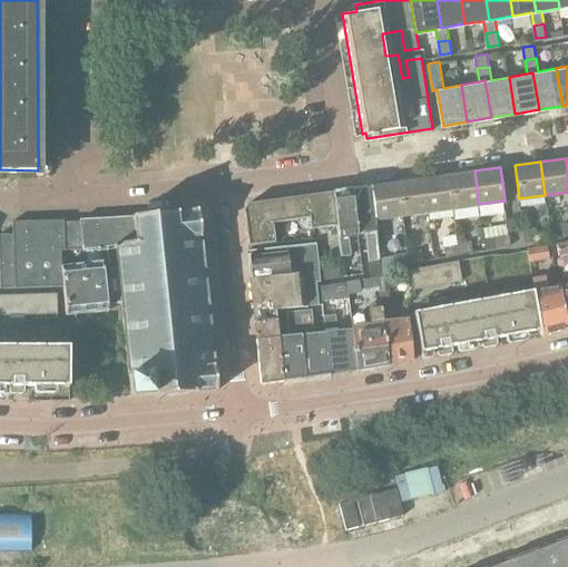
[(453,207),(479,204),(475,170),(449,174),(453,207)]
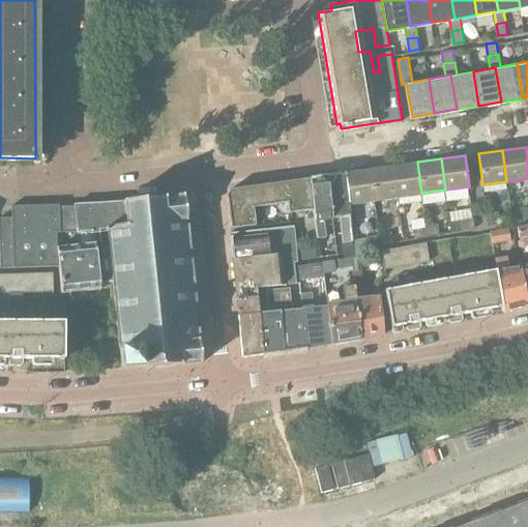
[(417,162),(392,165),(397,197),(421,193),(417,162)]
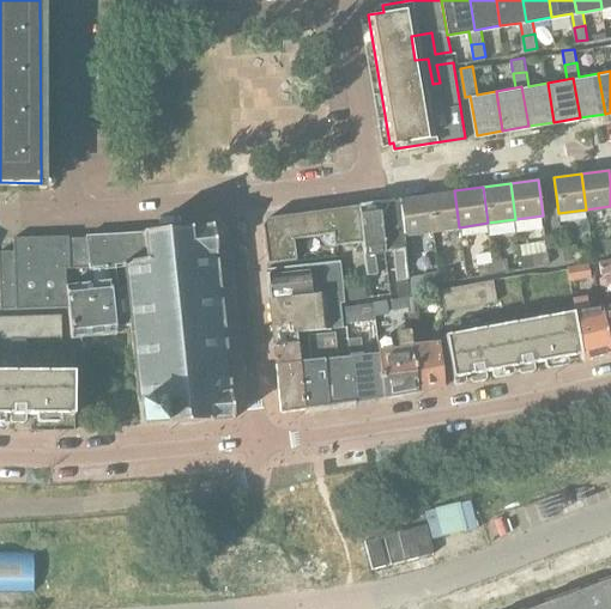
[(431,231),(459,227),(454,190),(427,195),(431,231)]
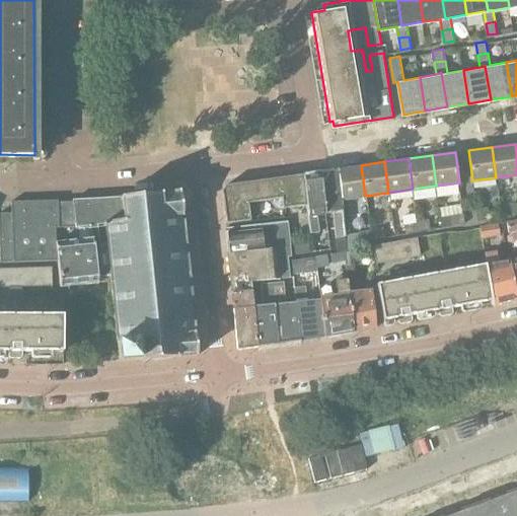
[(361,165),(338,168),(342,199),(365,196),(361,165)]
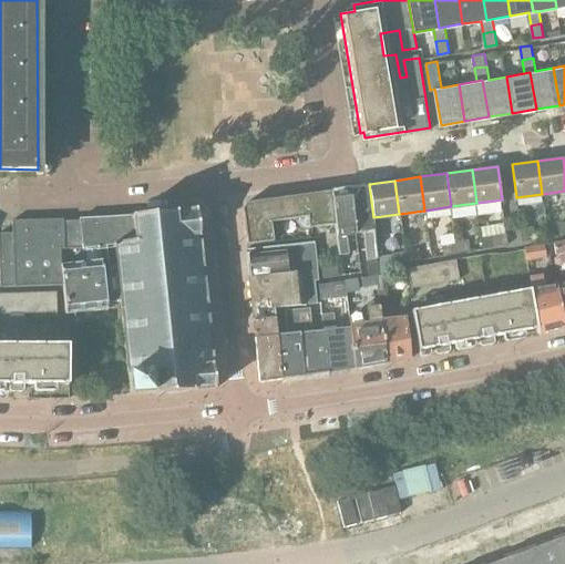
[(377,253),(373,217),(369,184),(350,186),(356,232),(363,231),(367,254),(377,253)]
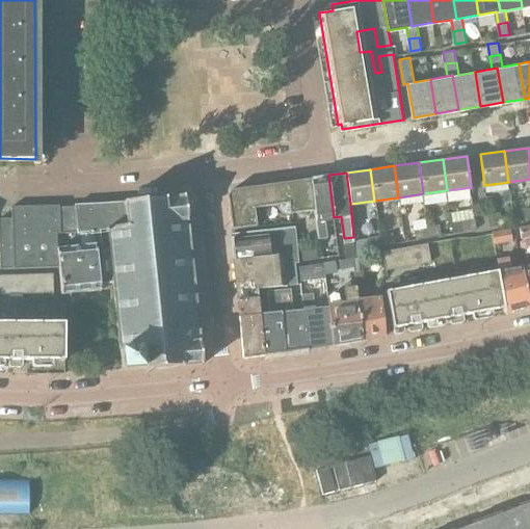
[(328,175),(312,177),(316,208),(320,238),(329,236),(327,218),(334,217),(328,175)]
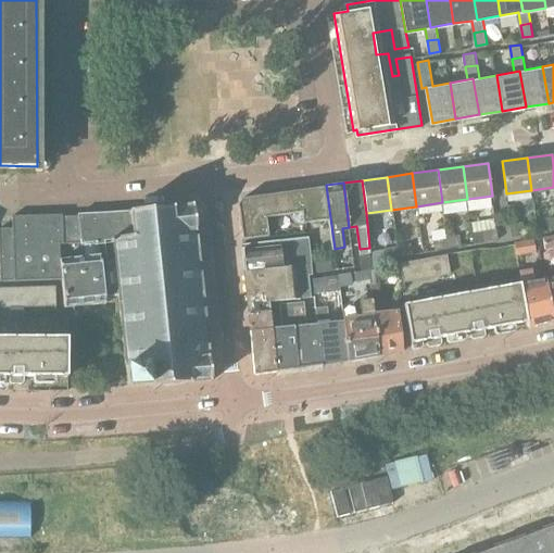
[(299,189),(302,211),(303,221),(330,217),(326,185),(299,189)]
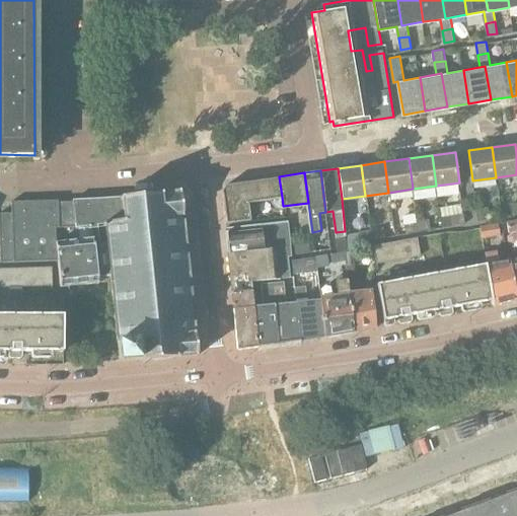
[(247,201),(282,197),(279,176),(226,183),(222,189),(225,222),(249,219),(247,201)]
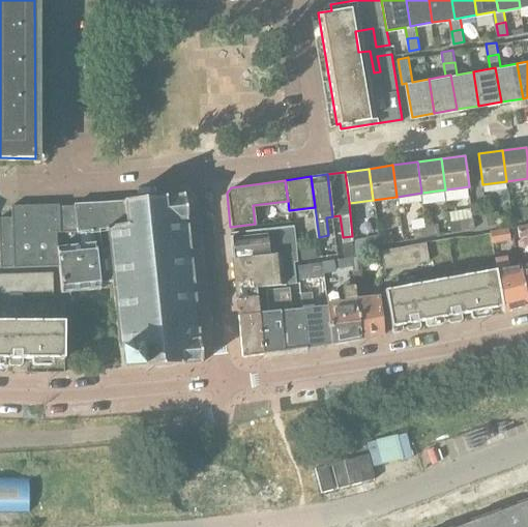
[(76,202),(76,204),(77,231),(79,230),(108,228),(113,281),(115,297),(114,297),(115,300),(117,320),(117,324),(118,324),(120,344),(119,344),(120,349),(122,367),(203,361),(201,340),(202,340),(201,335),(199,316),(199,315),(199,312),(198,312),(196,292),(197,292),(197,289),(196,289),(194,268),(195,268),(194,265),(192,244),(193,244),(192,241),(191,241),(188,222),(189,221),(189,216),(188,216),(185,194),(167,196),(166,194),(109,199),(76,202)]
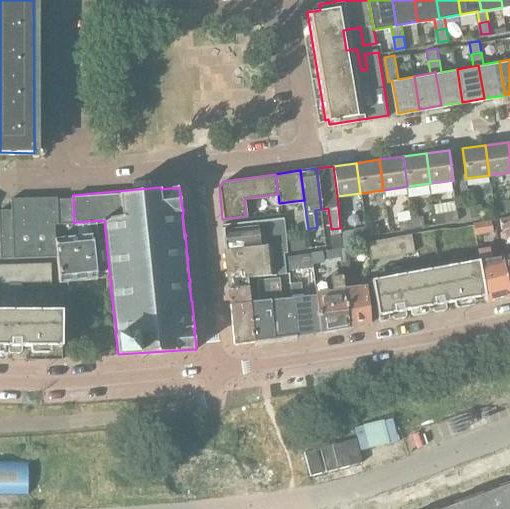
[(0,246),(0,257),(58,255),(56,238),(58,238),(57,224),(74,223),(73,197),(58,198),(58,196),(11,197),(11,208),(0,208),(0,246)]
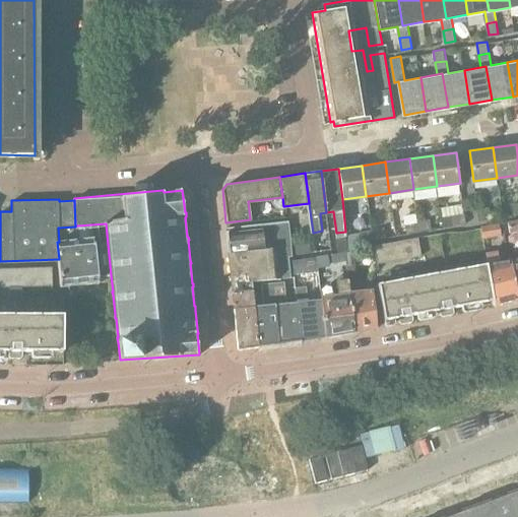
[(479,219),(492,217),(490,207),(477,210),(479,219)]
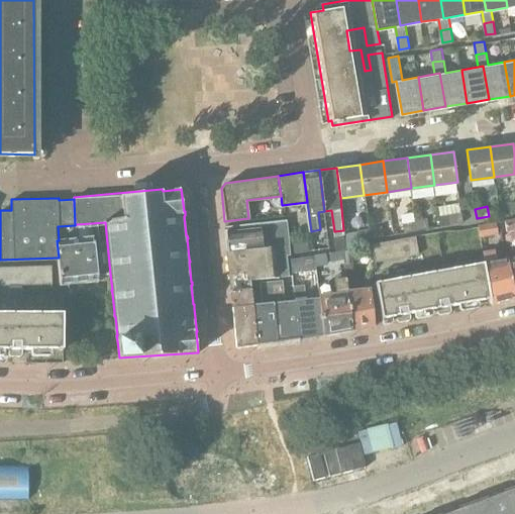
[(464,220),(461,211),(439,215),(440,225),(464,220)]
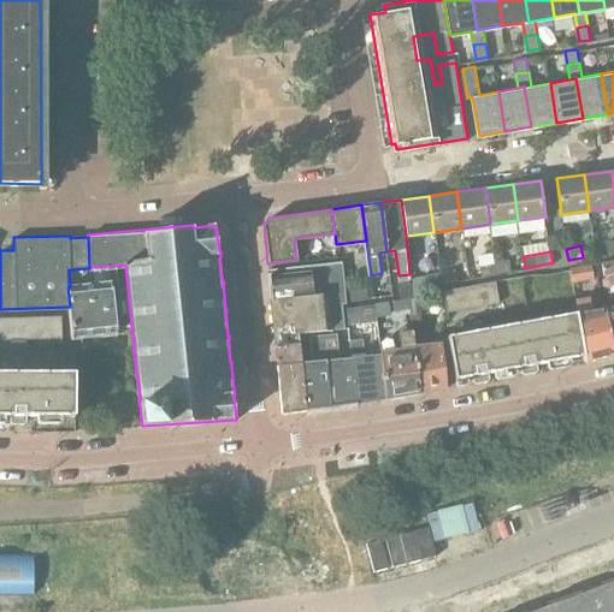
[(497,273),(512,271),(509,259),(495,261),(497,273)]
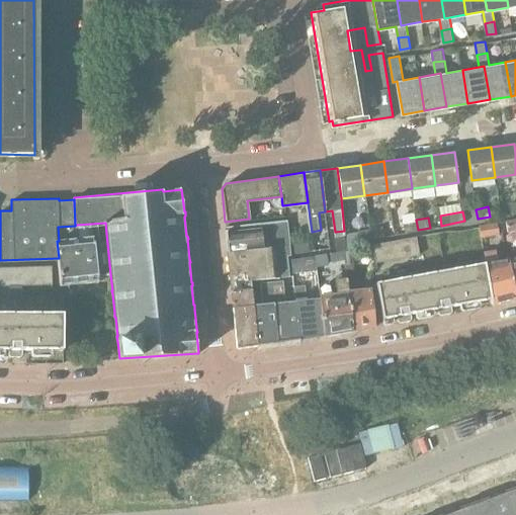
[(515,218),(507,220),(509,232),(515,231),(515,218)]
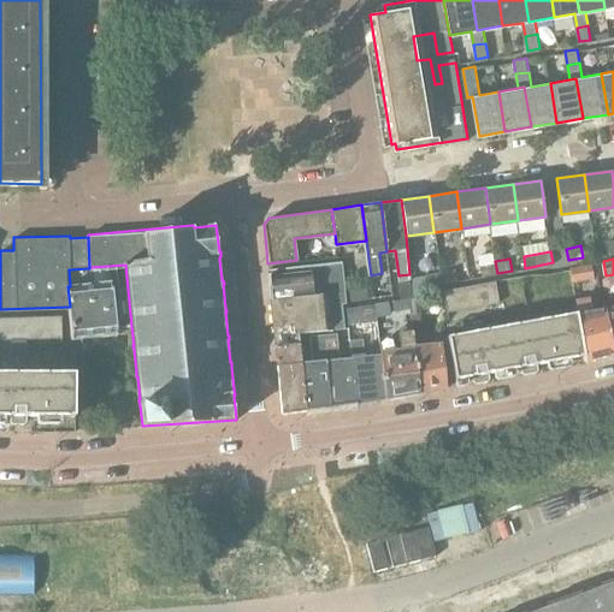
[(343,260),(267,268),(271,297),(346,289),(343,260)]
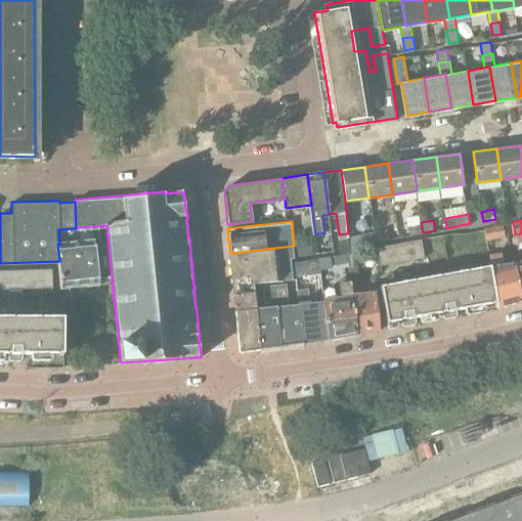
[(421,222),(408,224),(410,234),(423,232),(421,222)]
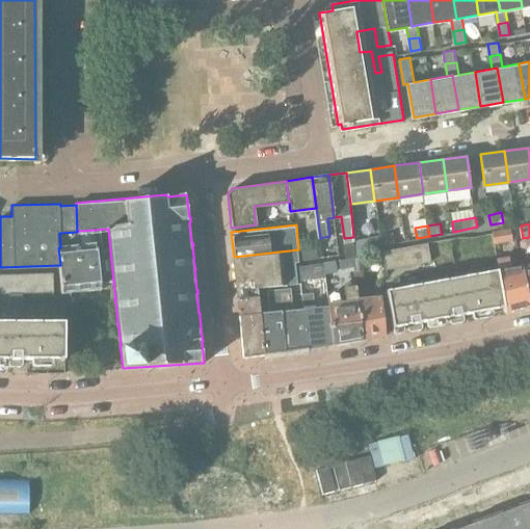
[(511,228),(493,232),(495,244),(513,241),(511,228)]
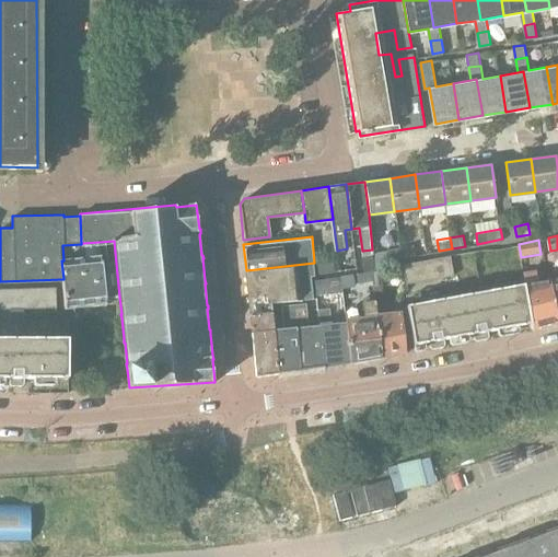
[(61,260),(64,279),(66,309),(107,304),(106,298),(119,297),(114,241),(83,243),(84,258),(64,260),(61,260)]
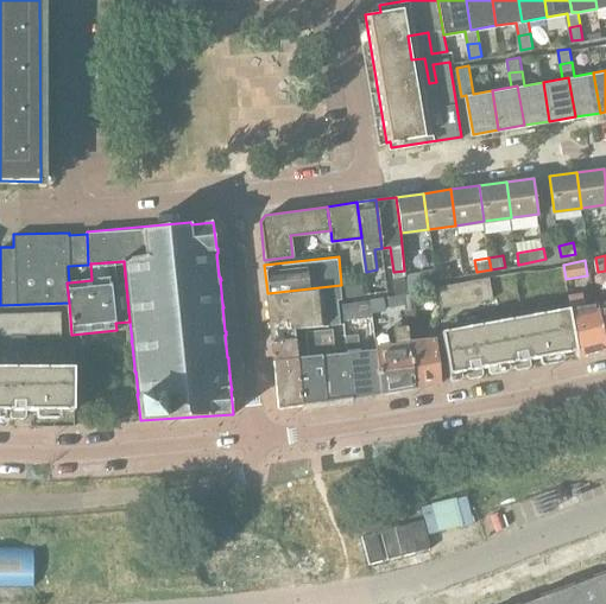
[(437,279),(439,279),(452,277),(449,265),(435,267),(437,279)]
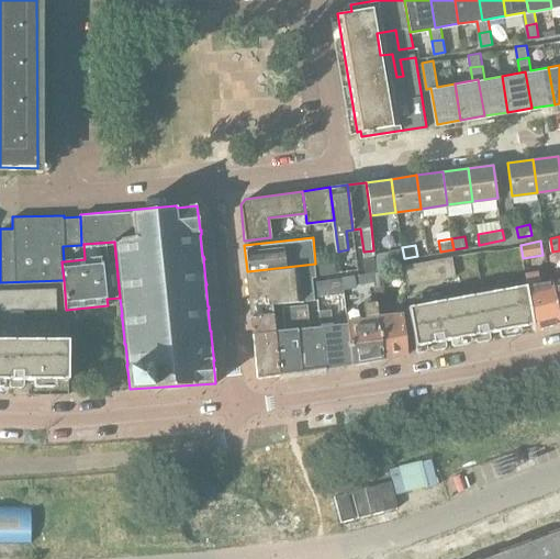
[(402,247),(389,249),(377,253),(378,268),(392,266),(391,260),(404,258),(402,247)]
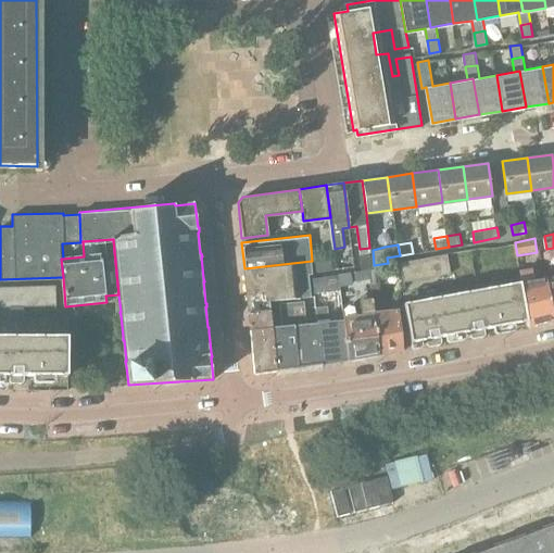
[(372,267),(369,250),(359,252),(361,268),(372,267)]
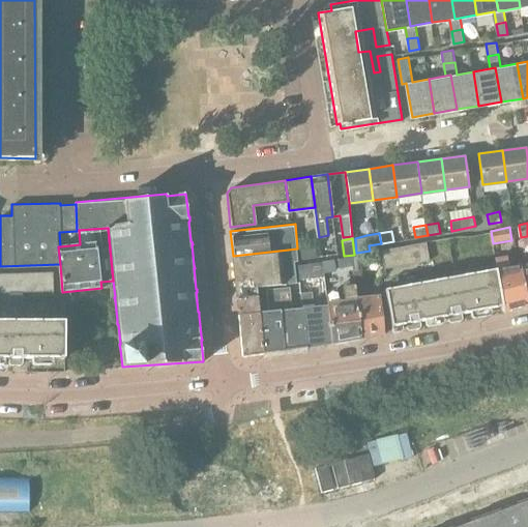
[(431,260),(428,241),(383,250),(386,267),(431,260)]
